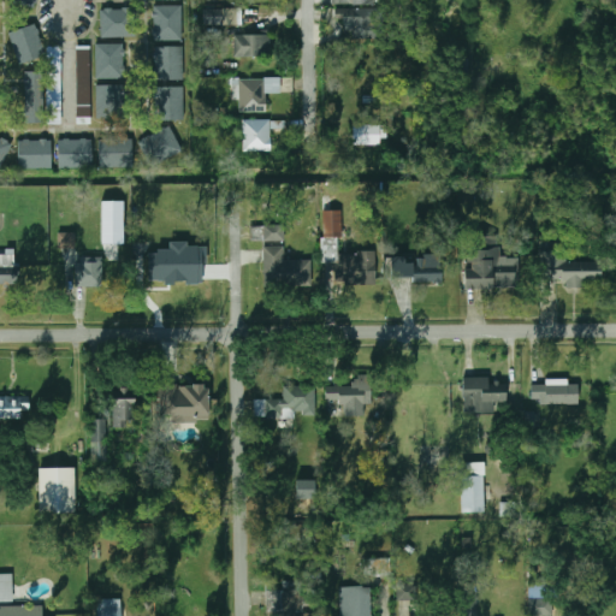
[(182,7),(154,7),(154,41),(182,41),(182,7)]
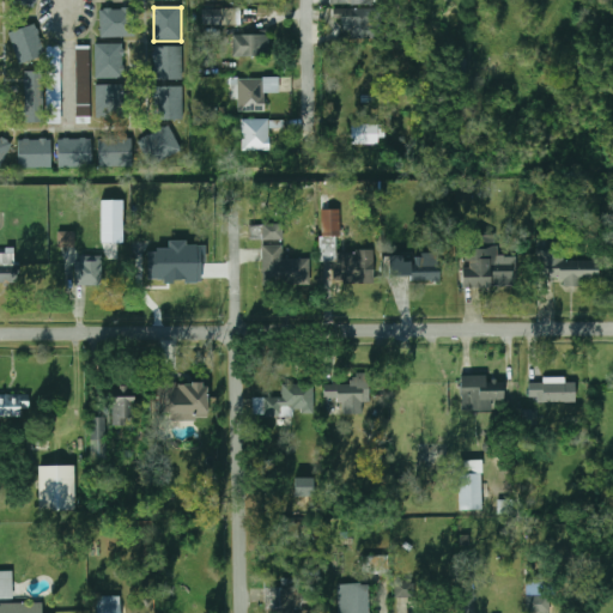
[(204,25),(238,25),(238,8),(204,8),(204,25)]
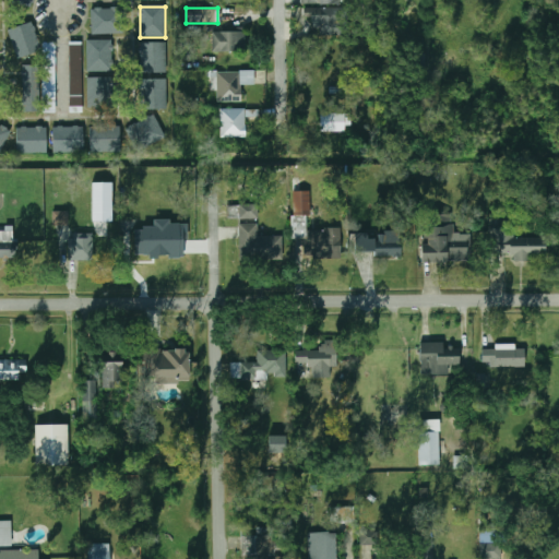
[(92,35),(116,35),(116,9),(92,9),(92,35)]
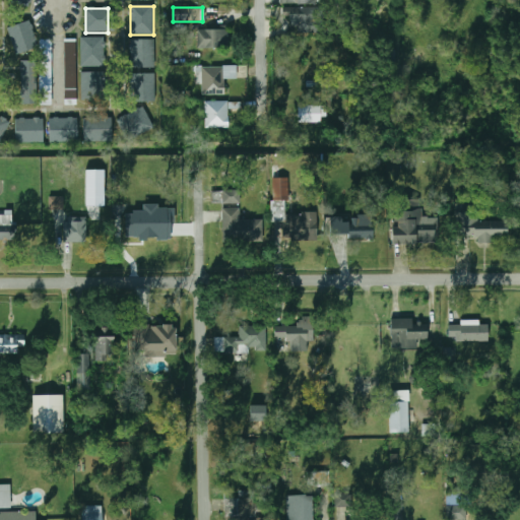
[(298,25),(298,33),(322,33),(322,8),(287,8),(287,25),(298,25)]
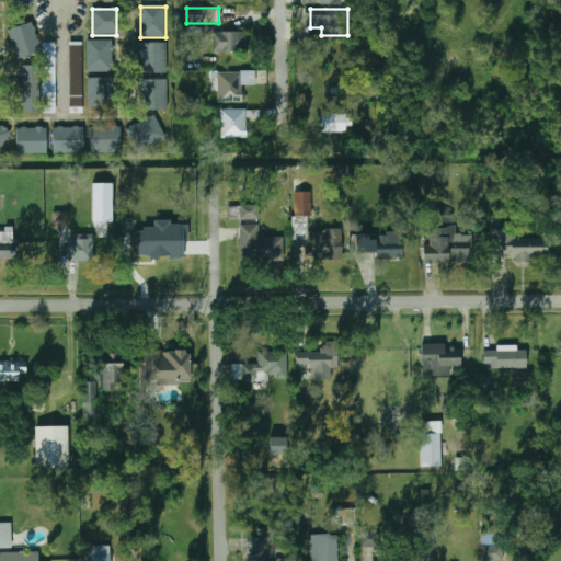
[(10,30),(18,55),(41,47),(32,22),(10,30)]
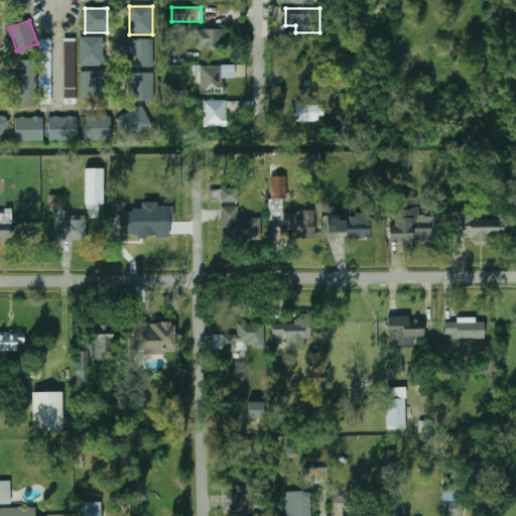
[(196,29),(196,48),(227,48),(227,29),(196,29)]
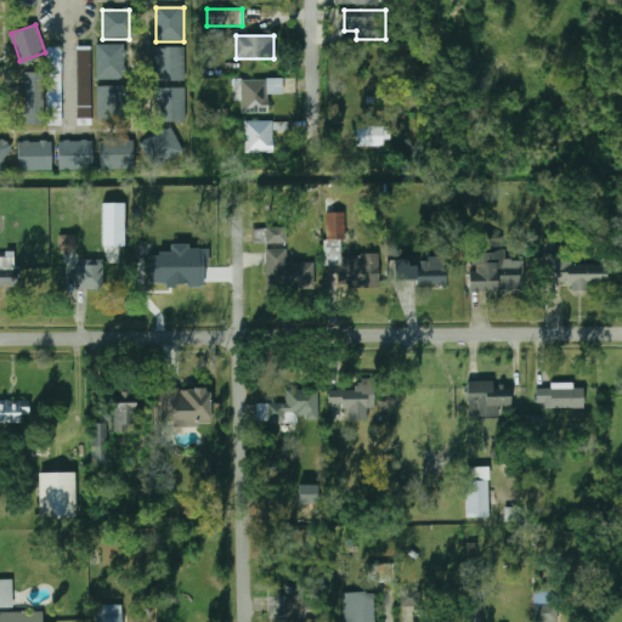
[(123,46),(99,46),(99,77),(123,77),(123,46)]
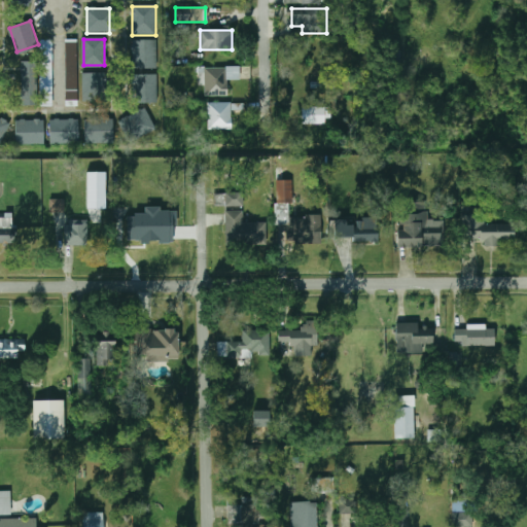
[(66,40),(66,106),(78,106),(78,40),(66,40)]
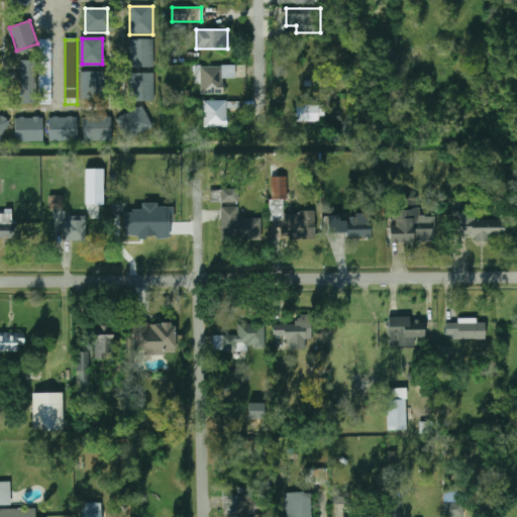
[(130,39),(130,65),(152,65),(152,39),(130,39)]
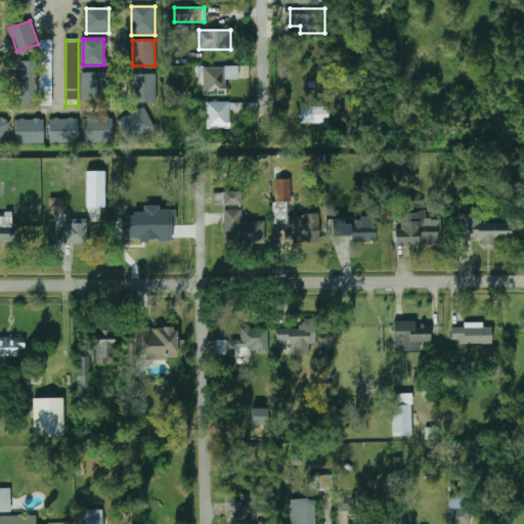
[(51,103),(51,46),(38,46),(38,61),(22,61),(22,103),(51,103)]
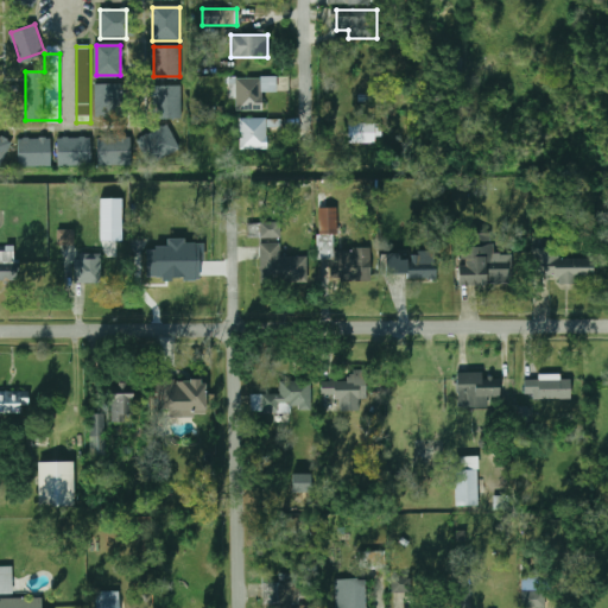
[(238,111),(263,111),(263,78),(238,78),(238,111)]
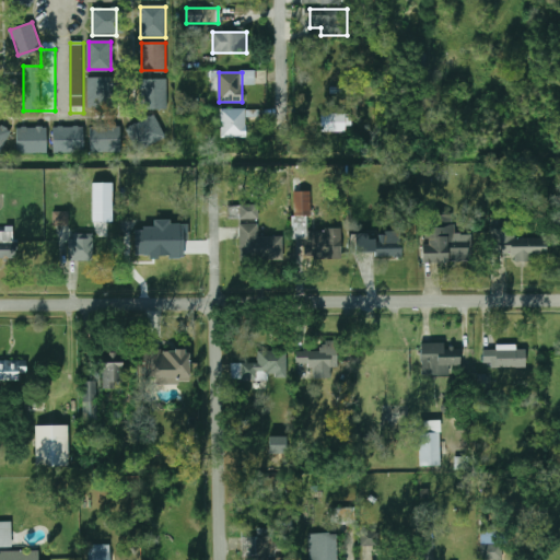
[(88,107),(113,107),(113,78),(88,77),(88,107)]
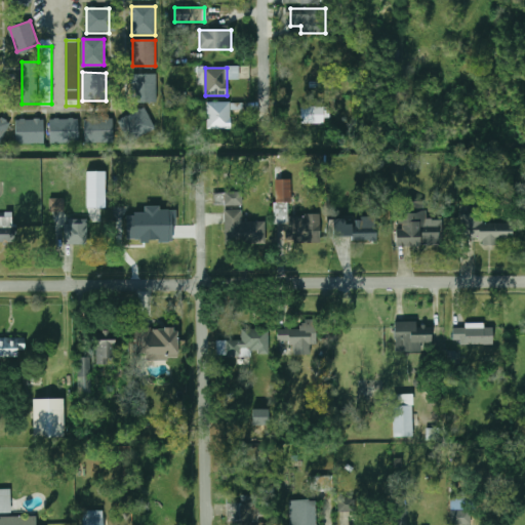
[(133,74),(133,101),(158,101),(158,74),(133,74)]
